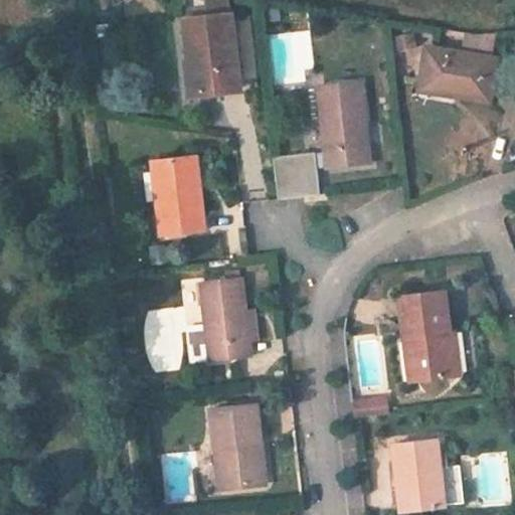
[(230,84),(222,11),(175,17),(180,56),(185,56),(190,91),(230,84)]
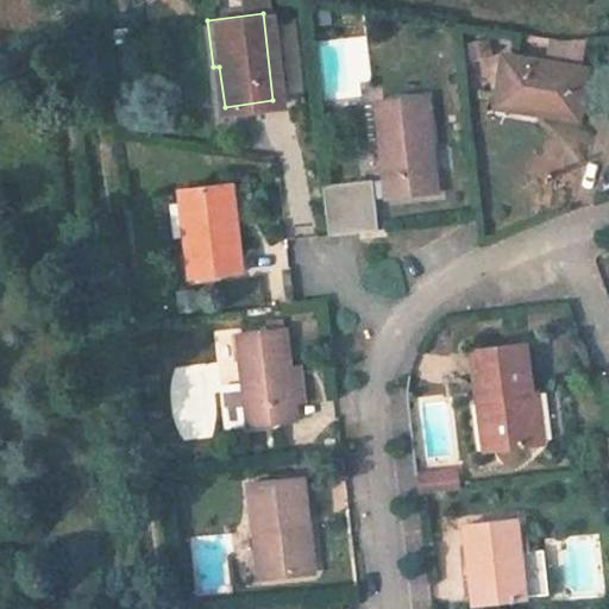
[(328,39),(337,96),(375,90),(368,33),(328,39)]
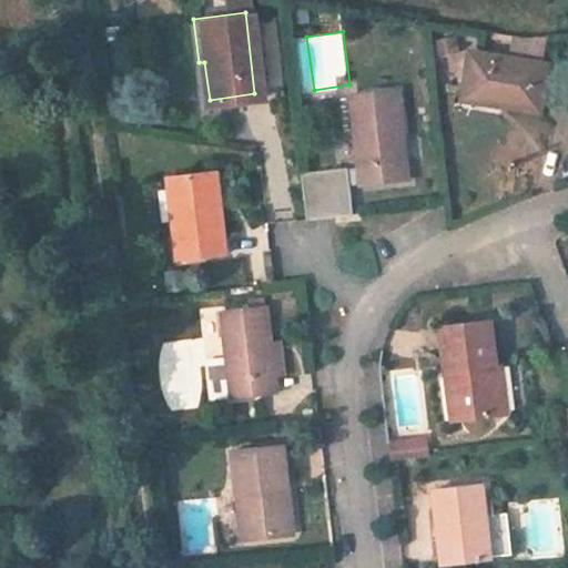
[(515,52),(549,54),(549,38),(515,37),(515,52)]
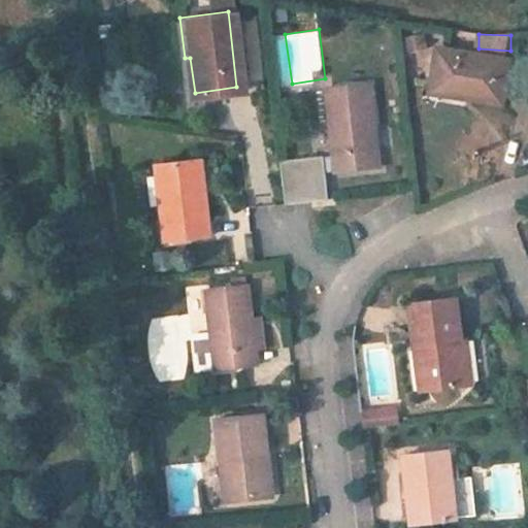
[(494,101),(502,55),(431,43),(424,79),(460,87),(459,95),(494,101)]
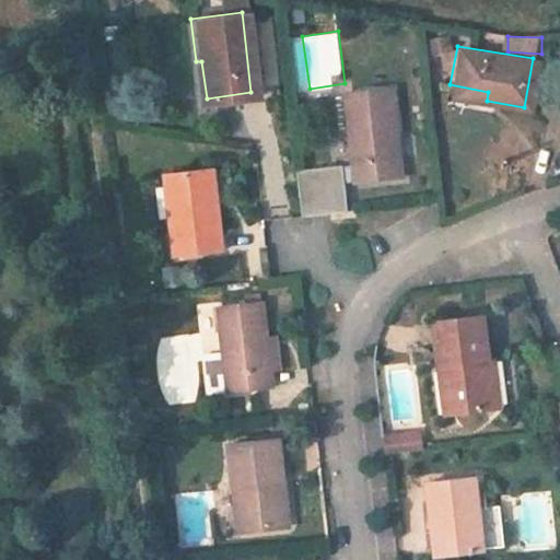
[(207,98),(201,61),(196,61),(187,62),(191,100),(207,98)]
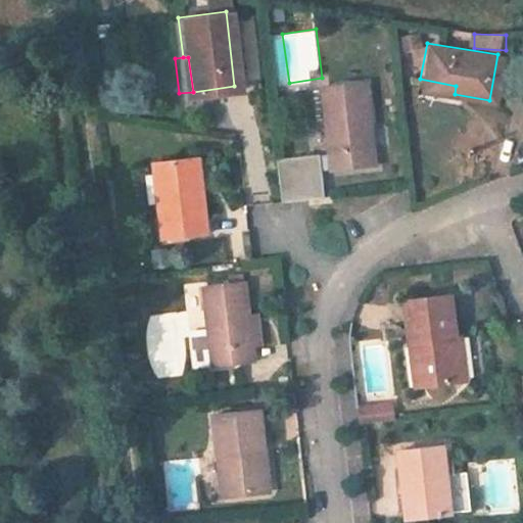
[(369,163),(358,79),(316,84),(321,119),(329,117),(335,167),(369,163)]
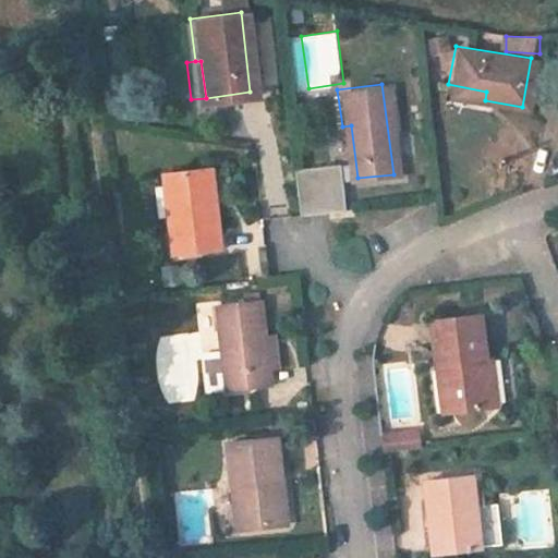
[(485,100),(486,92),(448,84),(446,94),(485,100)]
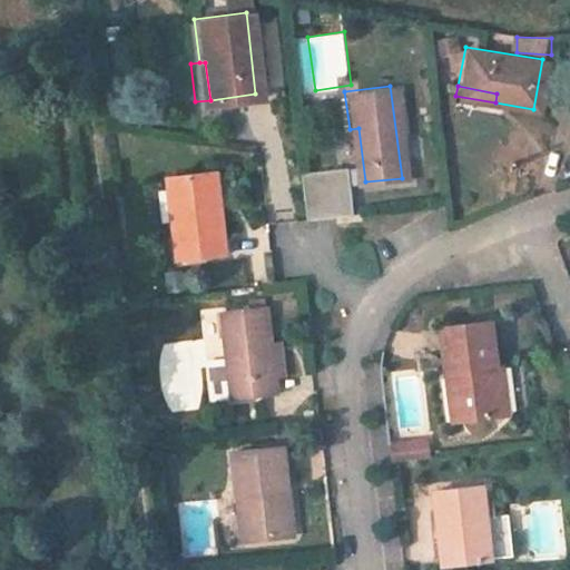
[(365,182),(359,128),(350,129),(356,183),(365,182)]
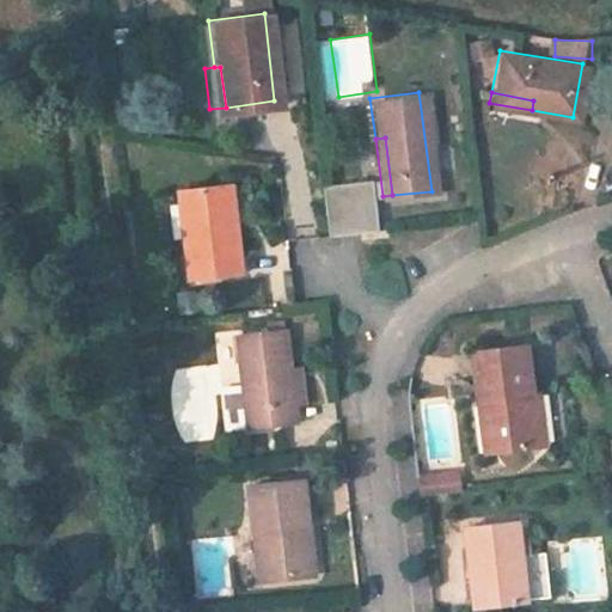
[(386,228),(377,178),(324,188),(334,239),(386,228)]
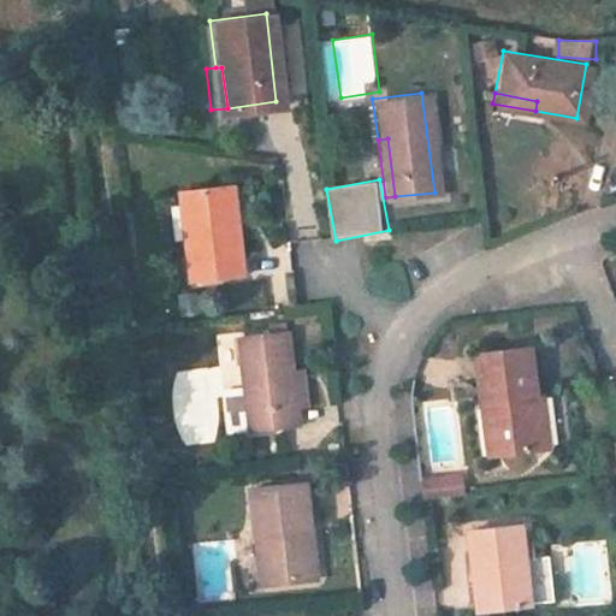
[(242,223),(237,187),(229,188),(232,224),(242,223)]
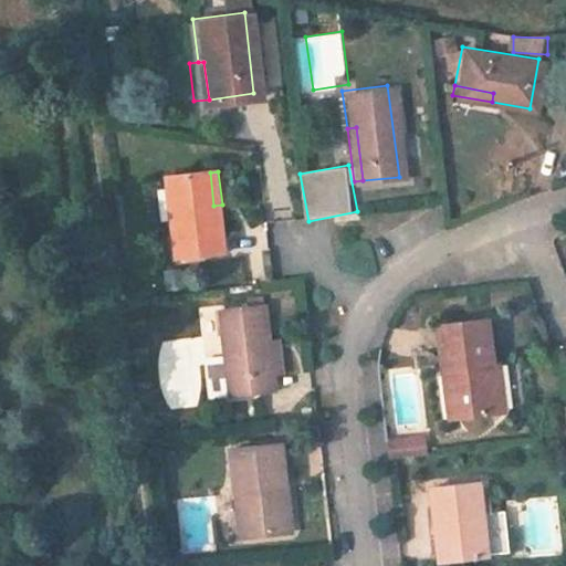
[(228,251),(222,205),(213,206),(210,173),(168,177),(178,257),(228,251)]
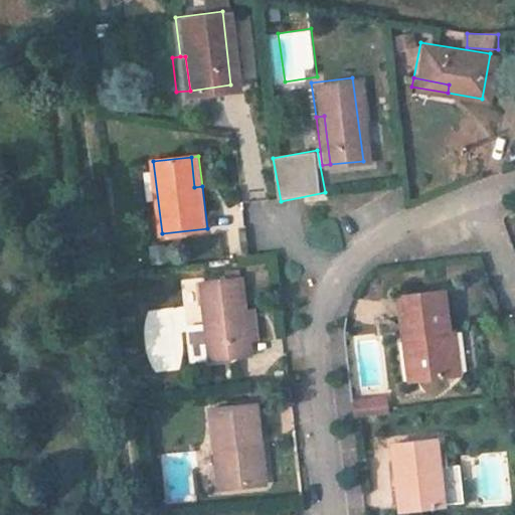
[(242,276),(202,282),(209,332),(191,335),(194,364),(212,361),(213,364),(253,358),(251,344),(246,310),(242,276)]
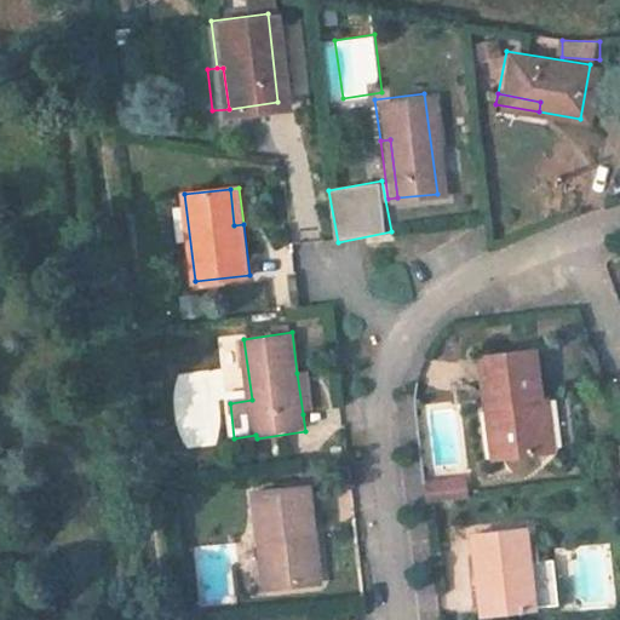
[(533,348),(477,356),(484,406),(494,403),(503,457),(547,449),(533,348)]
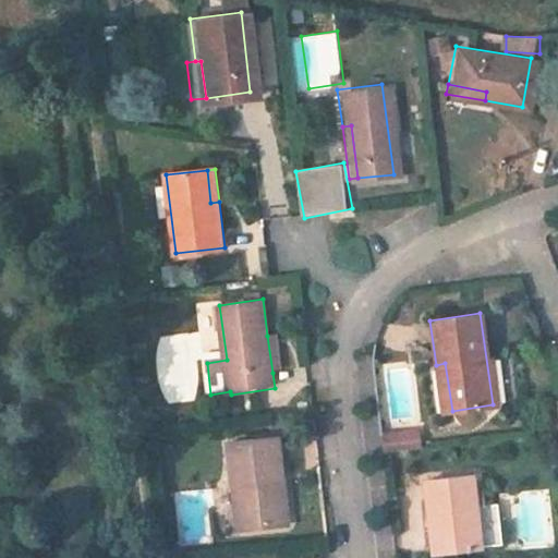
[(282,372),(279,334),(267,336),(273,373),(282,372)]
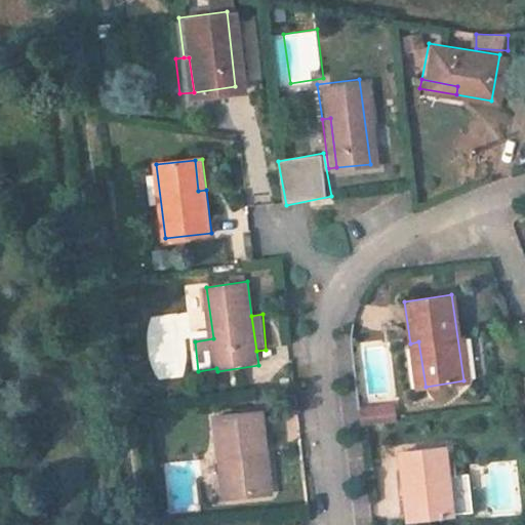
[(418,341),(410,344),(417,388),(426,387),(418,341)]
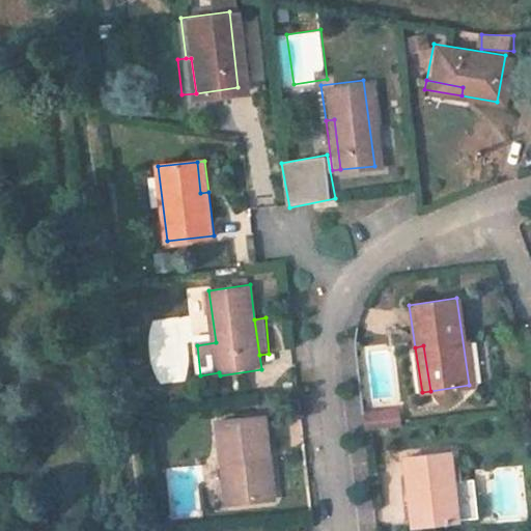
[(396,426),(394,411),(361,415),(363,429),(396,426)]
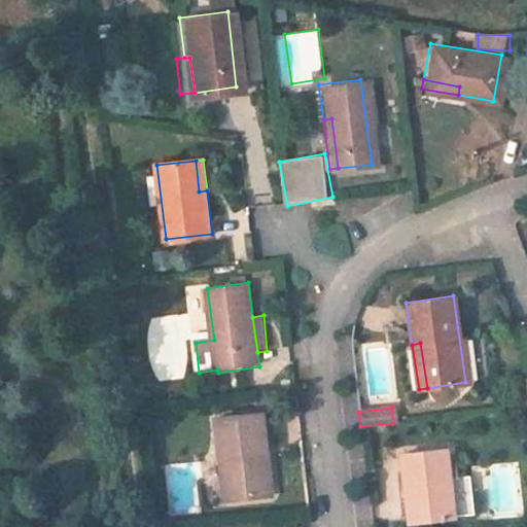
[(274,457),(270,418),(221,423),(230,504),(269,500),(266,458),(274,457)]
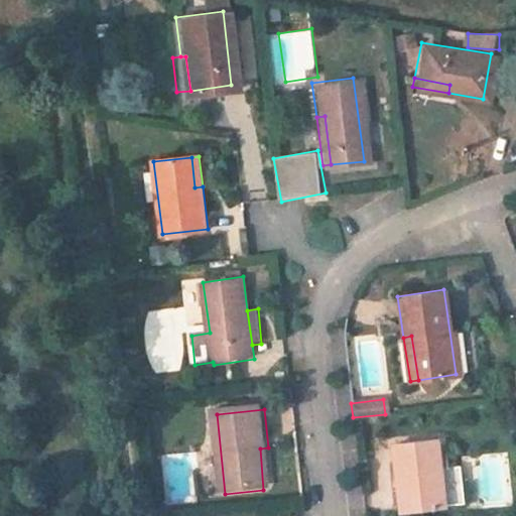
[(443,469),(440,440),(396,445),(399,479),(406,479),(410,515),(448,510),(448,507),(443,469)]
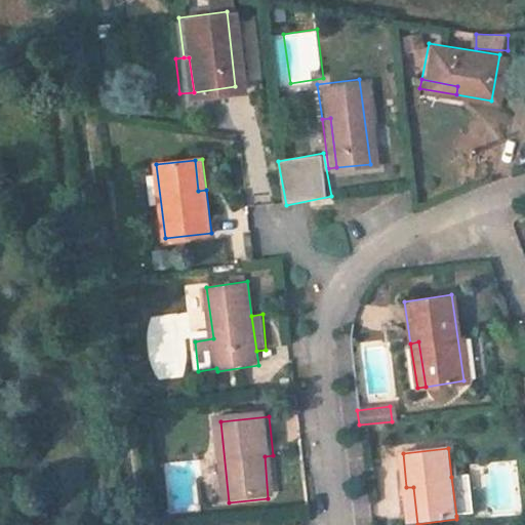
[(277,497),(273,455),(265,456),(268,498),(277,497)]
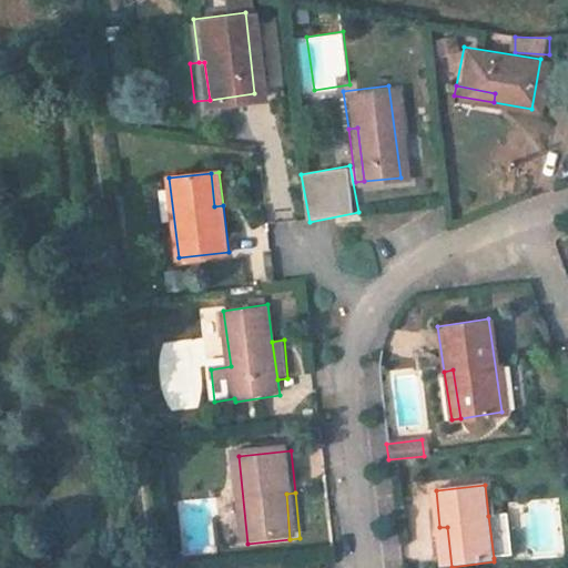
[(513,556),(507,514),(488,516),(494,558),(513,556)]
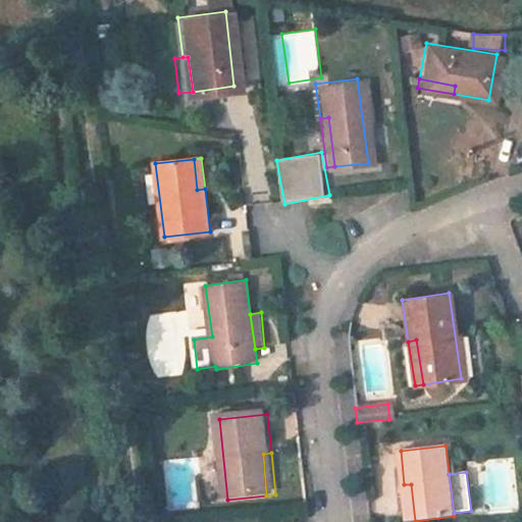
[(402,521),(415,521),(411,484),(404,484),(398,485),(401,521),(402,521)]
